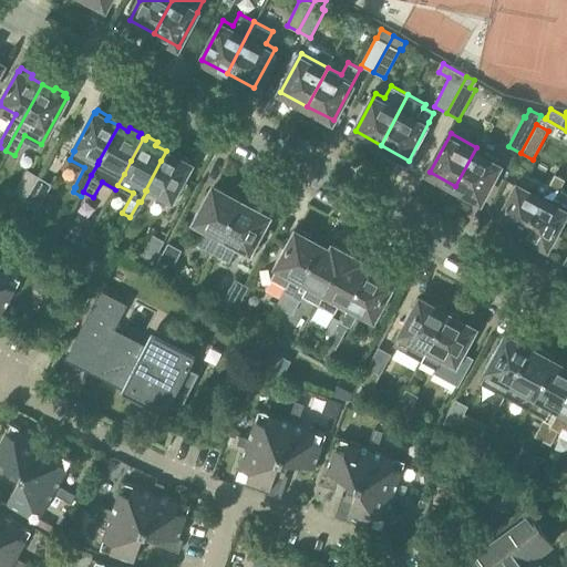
[(476,147),(455,186),(482,200),(503,162),(476,147)]
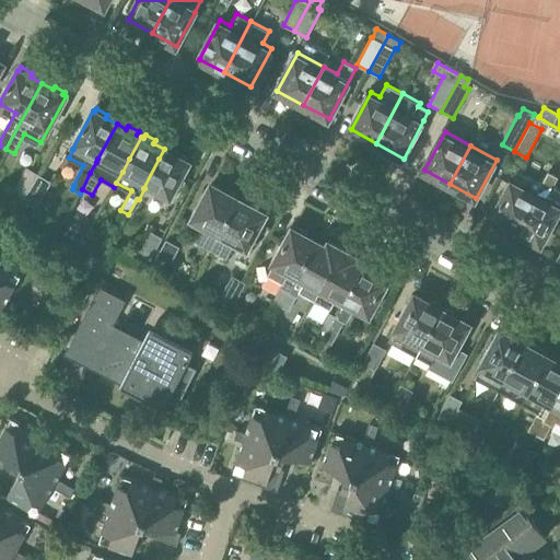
[(164,150),(164,149),(159,159),(143,188),(144,188),(167,201),(188,162),(186,161),(187,158),(175,151),(173,154),(164,150)]
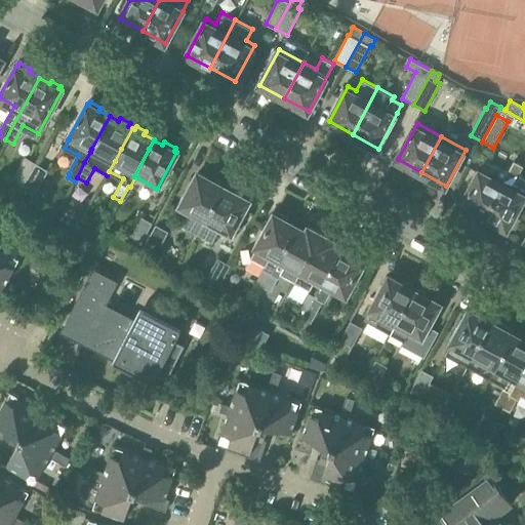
[(12,179),(24,186),(36,163),(25,157),(12,179)]
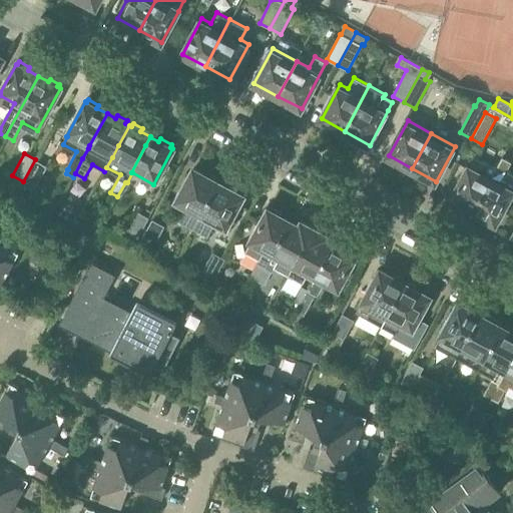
[(452,198),(473,210),(491,178),(496,168),(474,156),(452,198)]
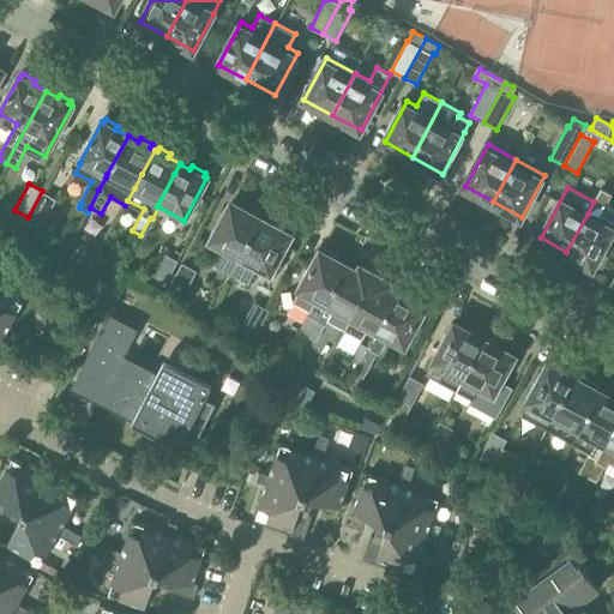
[(588,214),(566,252),(595,268),(613,229),(613,206),(607,204),(613,194),(601,188),(594,202),(588,214)]
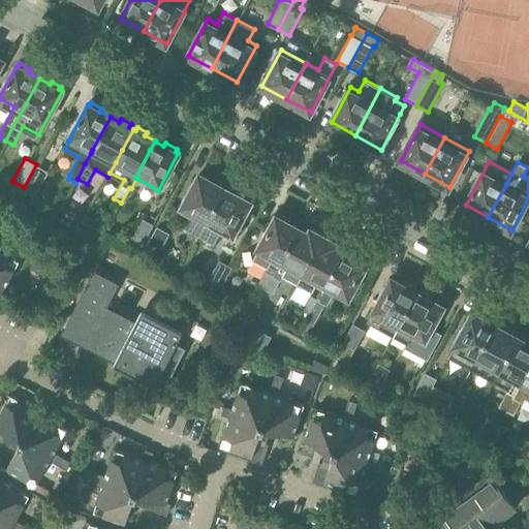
[(36,194),(49,172),(36,164),(24,187),(36,194)]
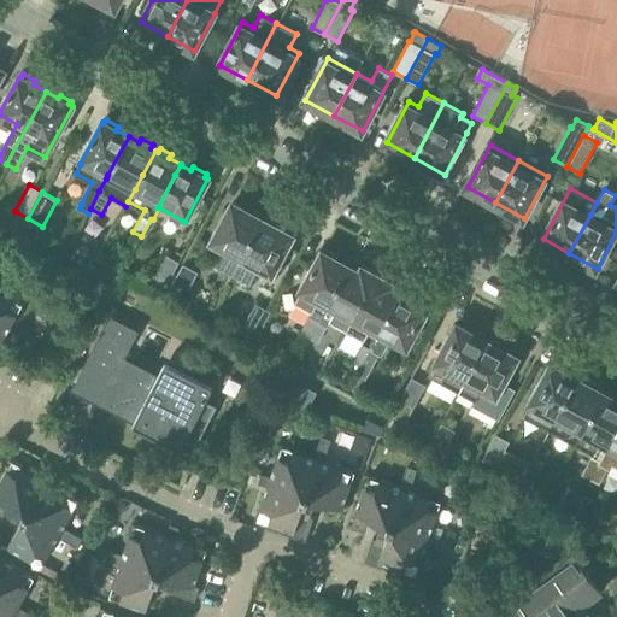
[(233,204),(210,246),(223,253),(216,266),(233,275),(263,219),(262,218),(259,213),(252,210),(247,211),(233,204)]
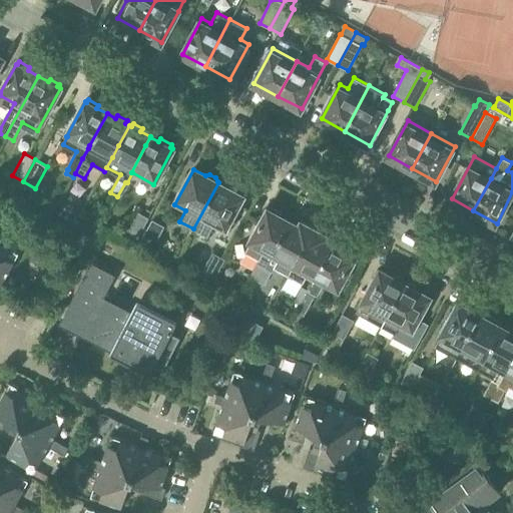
[(218,182),(193,228),(207,236),(212,225),(224,231),(226,227),(243,196),(231,189),(230,185),(223,182),(220,183),(218,182)]
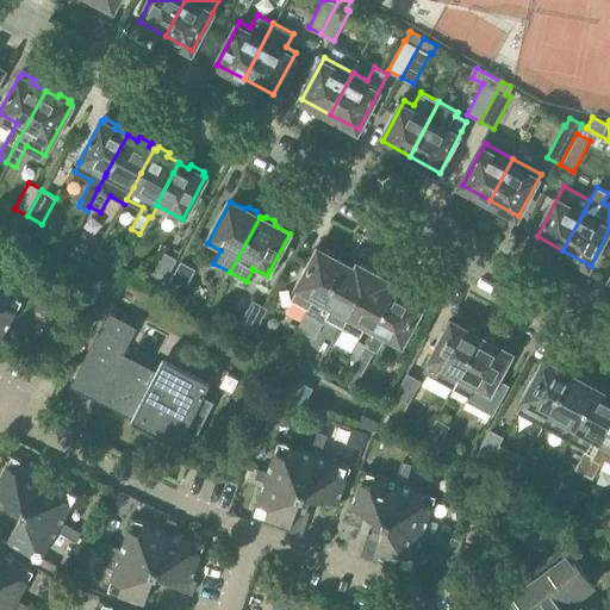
[(292,336),(281,354),(292,360),(306,335),(316,317),(344,263),(334,257),(336,254),(323,248),(322,250),(318,249),(306,272),(304,269),(298,281),(300,284),(291,300),(307,309),(293,337),(292,336)]
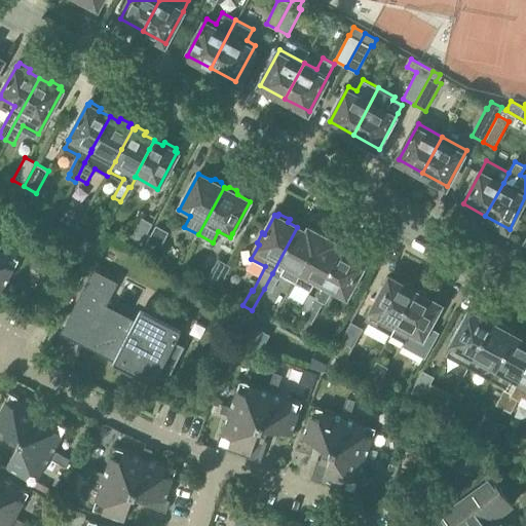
[(141,218),(129,239),(141,246),(153,224),(141,218)]
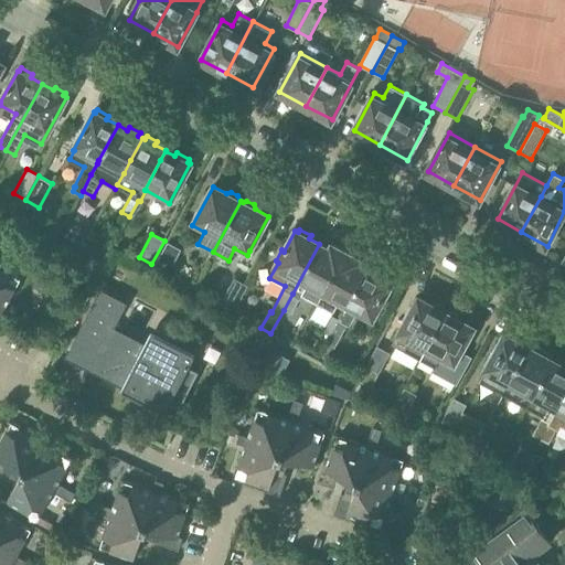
[(56,240),(50,251),(66,259),(72,249),(56,240)]
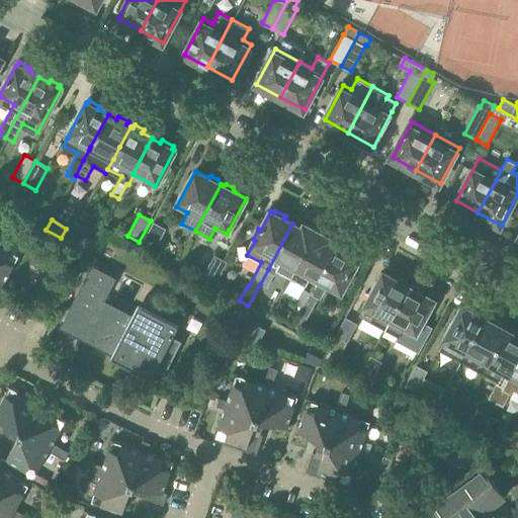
[(19,255),(20,254),(0,243),(0,233),(5,225),(0,221),(0,280),(3,283),(19,255)]
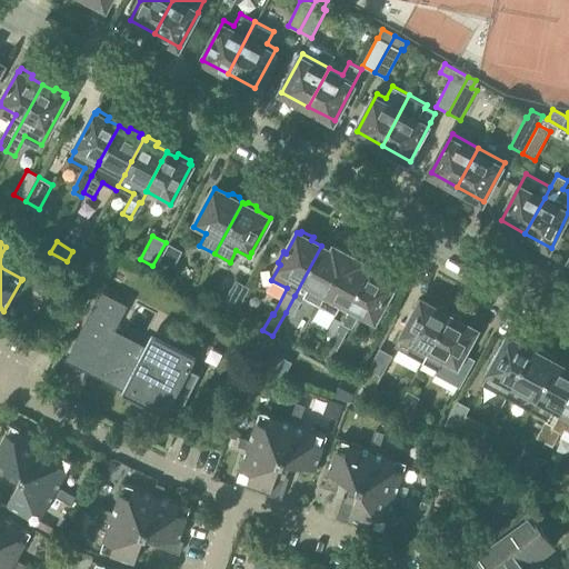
[(169,245),(157,268),(170,275),(182,251),(169,245)]
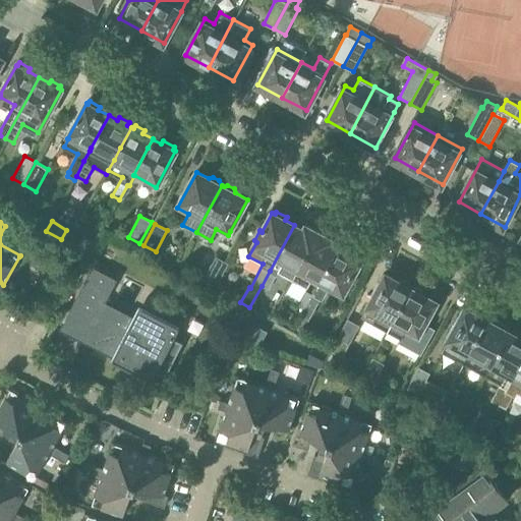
[(294,225),(270,271),(277,275),(278,272),(279,273),(293,280),(319,232),(306,225),(304,230),(294,225)]
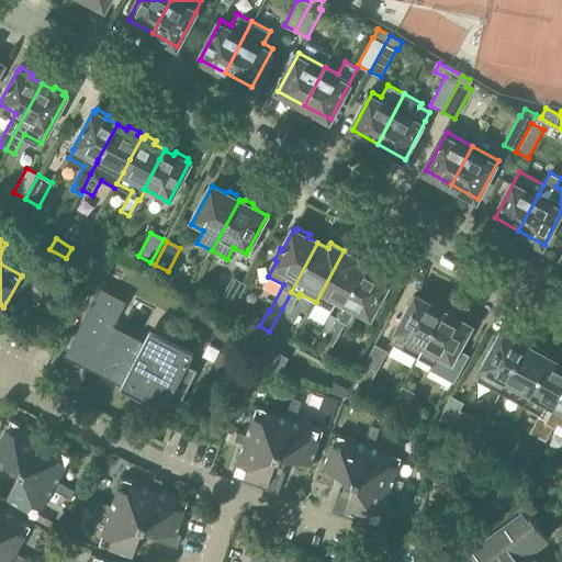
[(344,250),(316,302),(332,310),(335,303),(336,302),(344,307),(366,268),(356,262),(358,258),(344,250)]
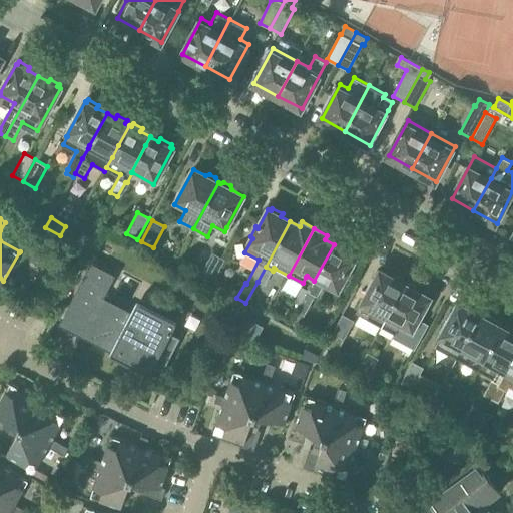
[(82,234),(77,243),(88,249),(93,240),(82,234)]
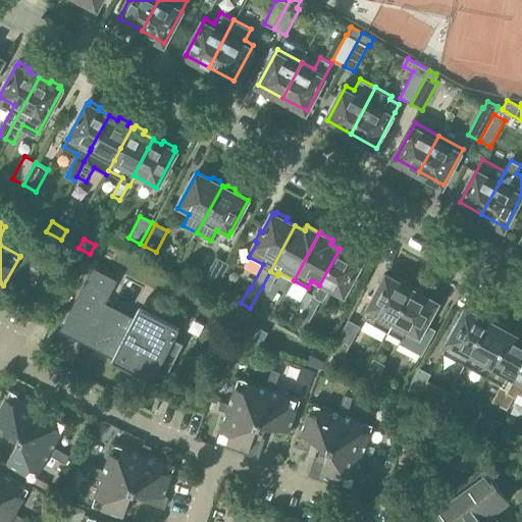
[(314,296),(311,301),(320,305),(326,295),(340,302),(344,293),(345,294),(346,291),(348,292),(354,281),(352,280),(362,261),(359,260),(361,257),(350,252),(349,254),(340,249),(319,285),(313,295),(314,296)]
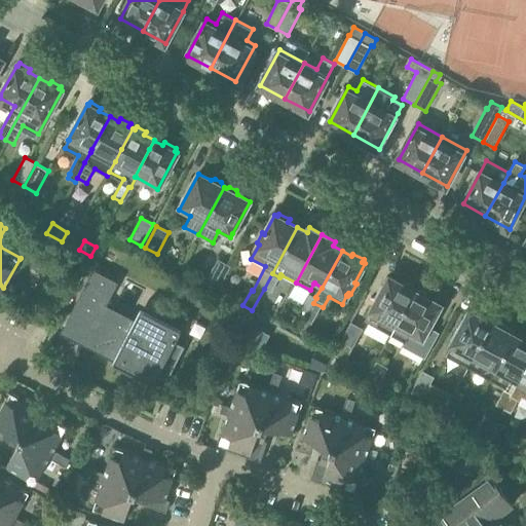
[(231,266),(218,259),(207,282),(203,286),(216,292),(218,288),(219,288),(231,266)]
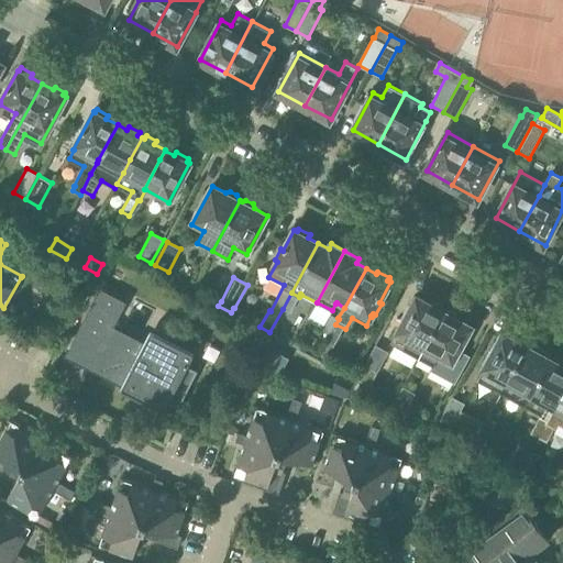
[(176,412),(198,370),(188,364),(195,353),(152,330),(145,342),(114,326),(128,301),(101,287),(66,355),(122,385),(122,387),(165,410),(166,408),(176,412)]
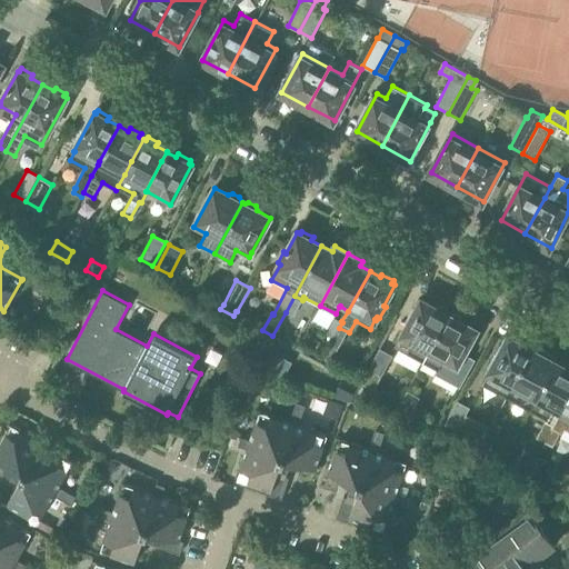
[(295,296),(286,312),(293,317),(302,300),(295,296)]
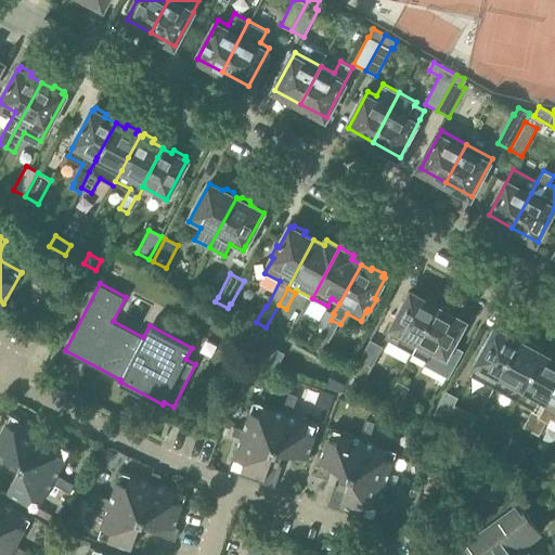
[(398,344),(413,352),(438,307),(411,292),(390,331),(386,338),(398,344)]
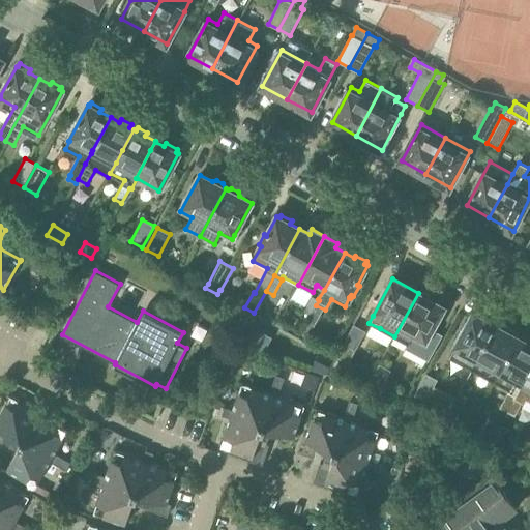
[(418,293),(394,336),(408,344),(406,348),(429,360),(443,334),(432,328),(444,306),(418,293)]
